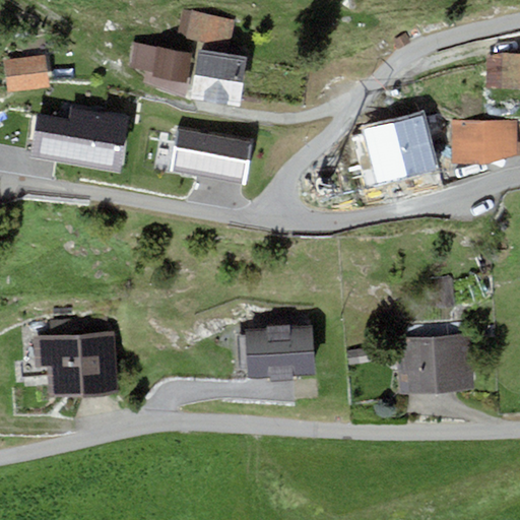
[(235,21),(192,12),(187,38),(229,47),(235,21)]
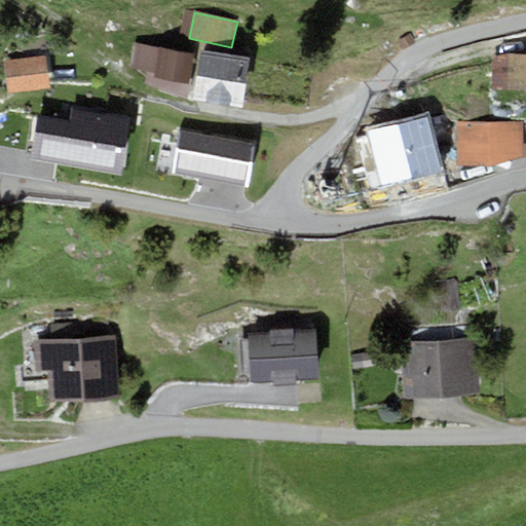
[(415,43),(410,34),(398,41),(403,50),(415,43)]
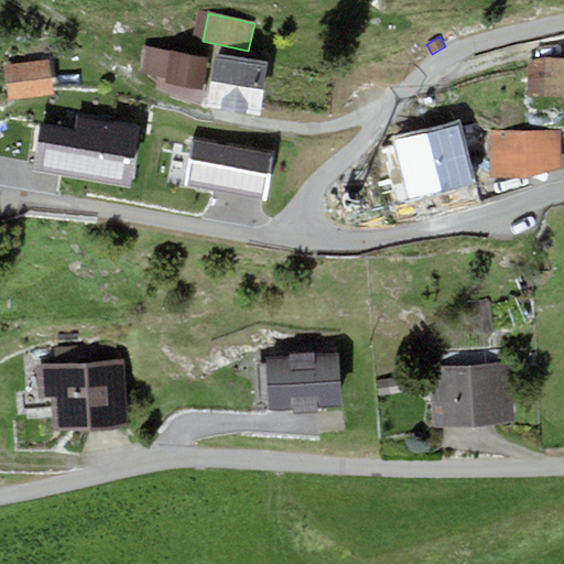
[(206,58),(144,46),(139,75),(158,80),(155,90),(199,106),(206,58)]
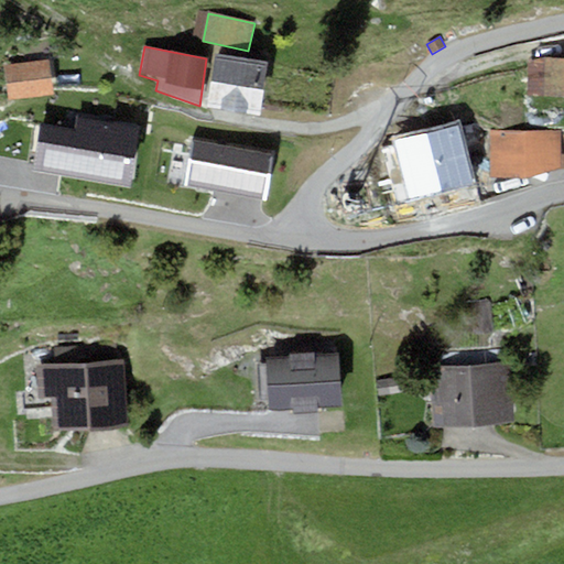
[(545,57),(528,57),(527,96),(563,97),(563,50),(546,50),(545,57)]
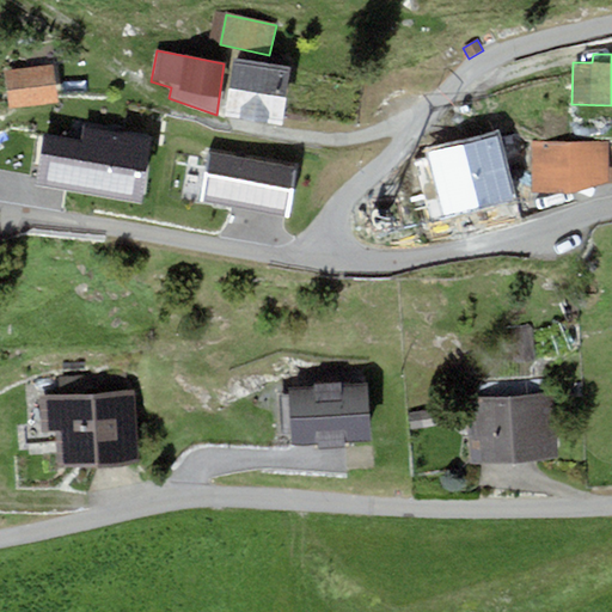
[(292,67),(233,59),(225,116),(283,124),(292,67)]
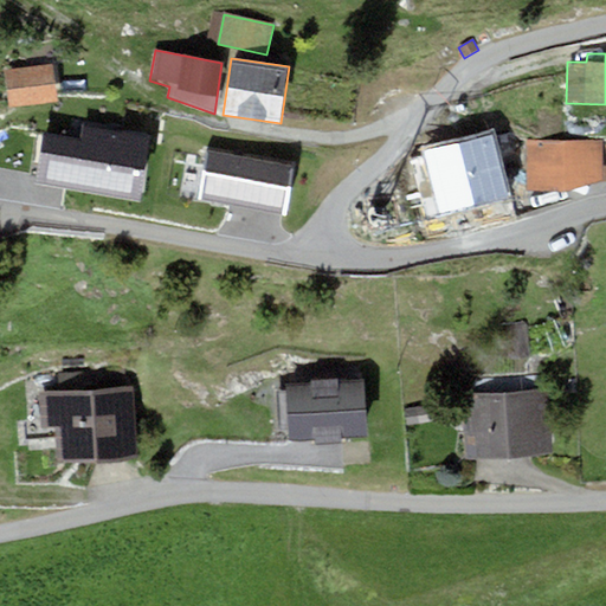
[(53,64),(5,71),(10,107),(58,100),(53,64)]
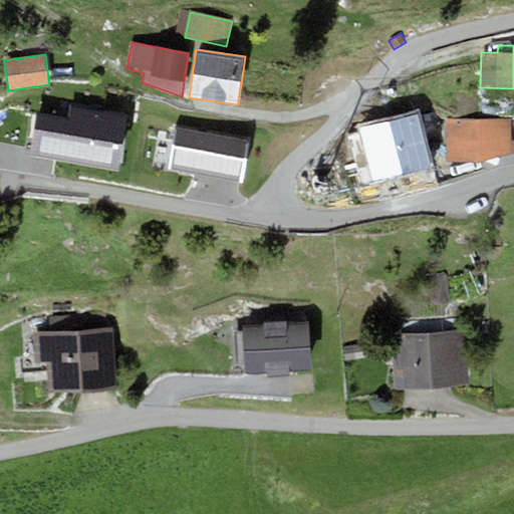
[(119,175),(132,110),(72,100),(70,113),(37,107),(28,160),(119,175)]
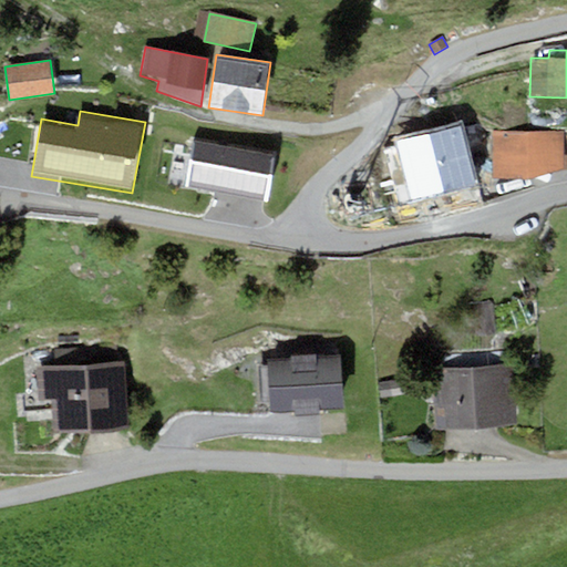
[(563,133),(494,133),(493,178),(527,179),(564,169),(566,168),(566,137),(563,137),(563,133)]
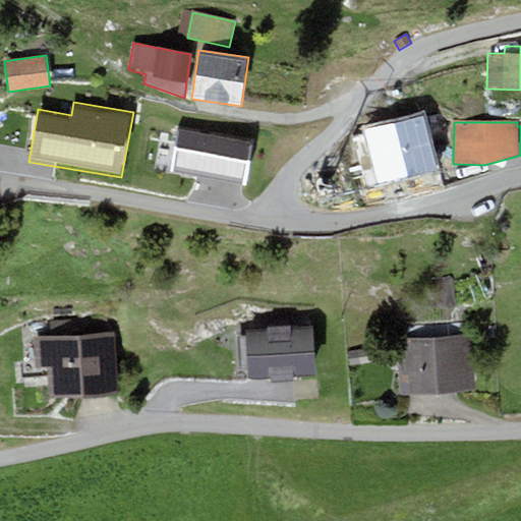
[(257,140),(175,126),(167,174),(249,188),(257,140)]
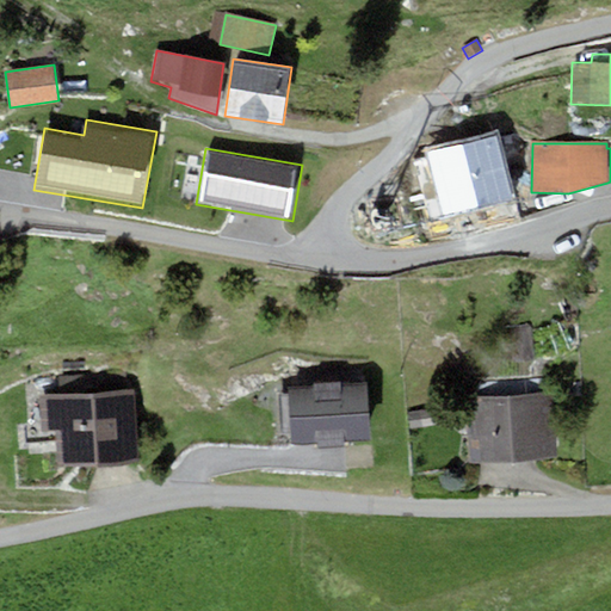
[(535,360),(531,326),(511,328),(514,363),(535,360)]
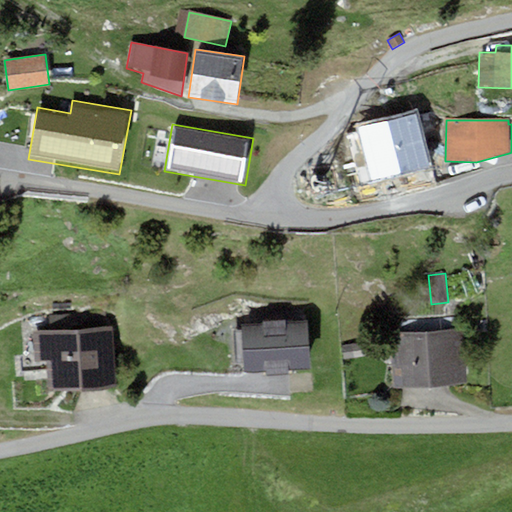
[(50,330),(33,331),(35,362),(48,361),(50,392),(117,388),(113,326),(107,327),(106,312),(90,313),(91,328),(50,330)]
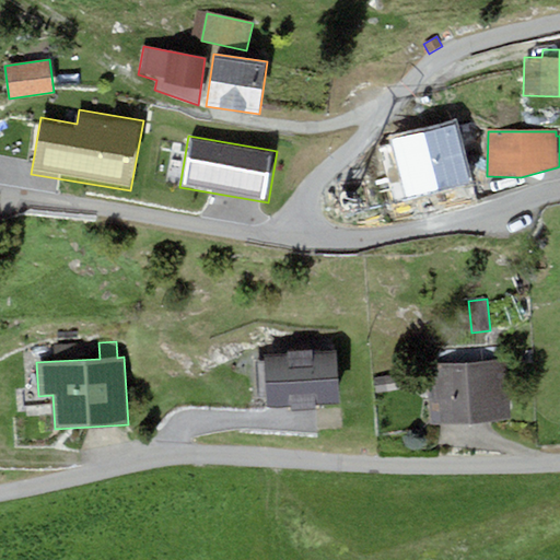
[(100,359),(98,342),(54,345),(55,361),(100,359)]
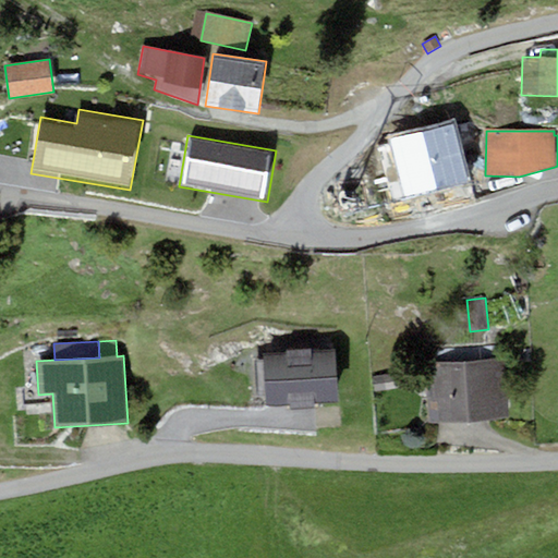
[(336,350),(264,354),(267,405),(291,403),(291,408),(316,407),(316,402),(339,401),(336,350)]
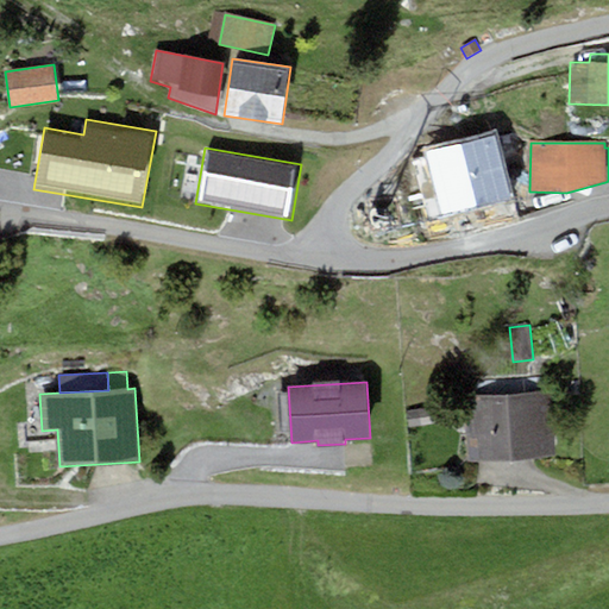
[(552,391),(465,397),(469,462),(556,456),(552,391)]
